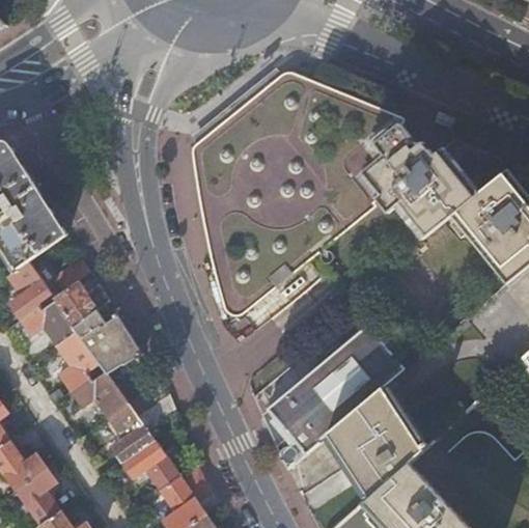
[(189,132),(196,139),(279,76),(281,75),(275,66),(189,132)]
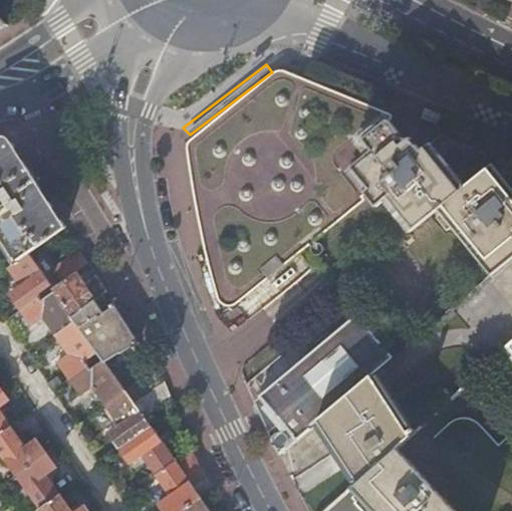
[(456,175),(451,169),(430,144),(419,152),(409,139),(404,143),(387,122),(392,118),(393,116),(393,114),(290,72),(277,70),(275,71),(272,72),(270,73),(190,135),(185,141),(184,145),(200,240),(216,296),(219,301),(222,302),(227,304),(231,303),(235,301),(242,296),(297,253),(364,202),(362,199),(366,195),(377,208),(390,199),(400,212),(414,228),(437,209),(465,186),(456,175)]
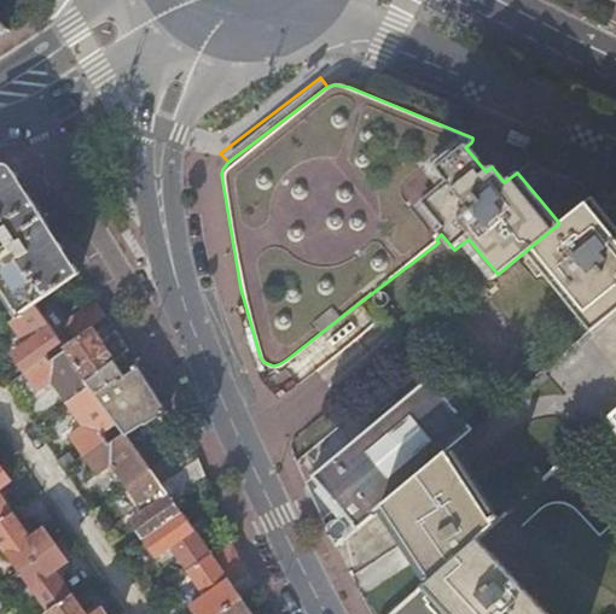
[(0,291),(17,316),(34,304),(77,273),(51,231),(41,215),(9,164),(7,164),(5,163),(4,163),(1,163),(0,163),(0,291)]
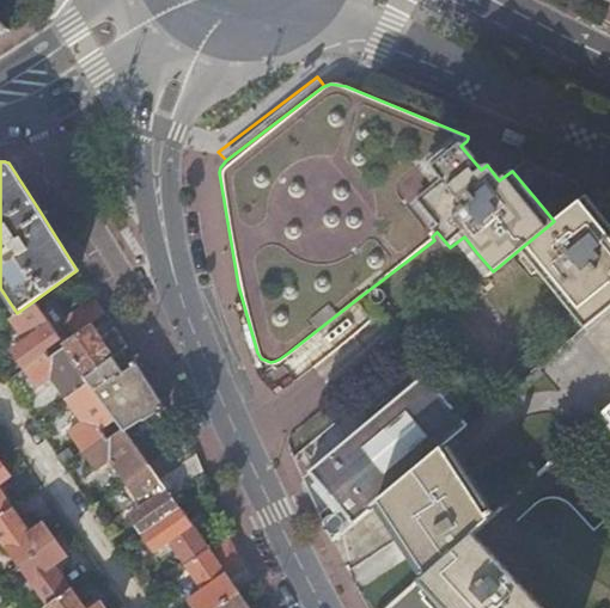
[(580,198),(554,221),(520,249),(528,256),(546,241),(587,206),(580,198)]
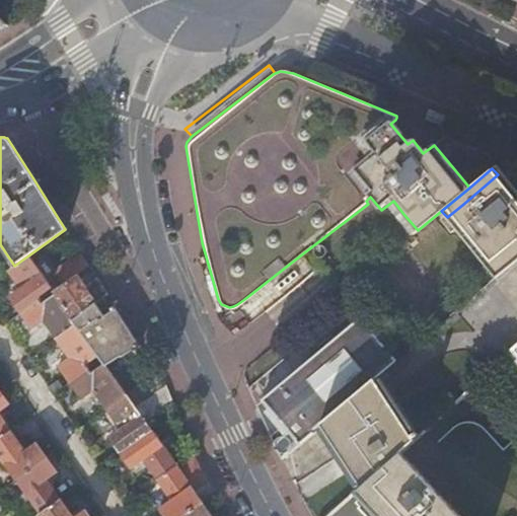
[(516,198),(516,191),(501,171),(498,174),(516,199),(516,198)]
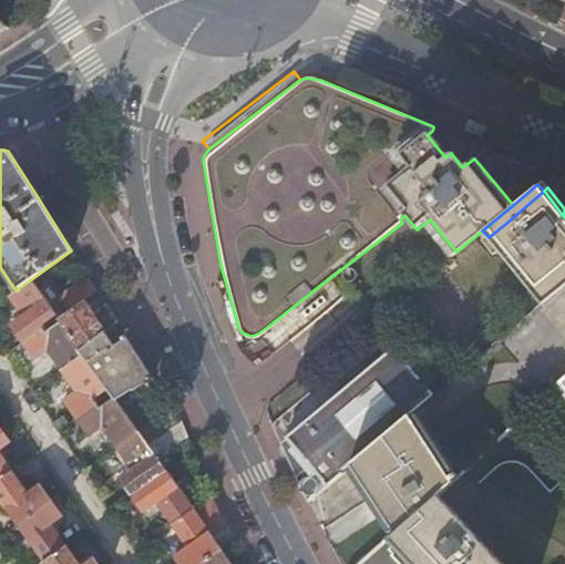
[(564,216),(564,217),(544,191),(505,224),(560,289),(564,284),(564,216)]
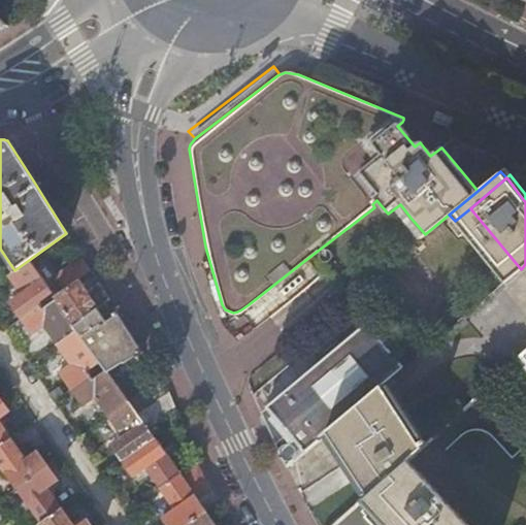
[(521,269),(470,208),(455,221),(505,283),(521,269)]
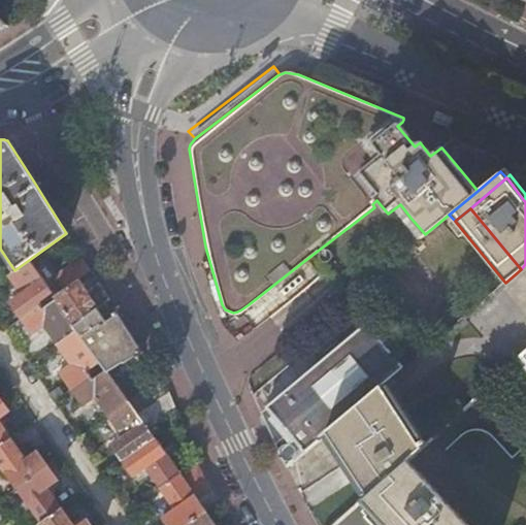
[(90,268),(80,255),(55,273),(64,287),(65,287),(76,279),(90,268)]
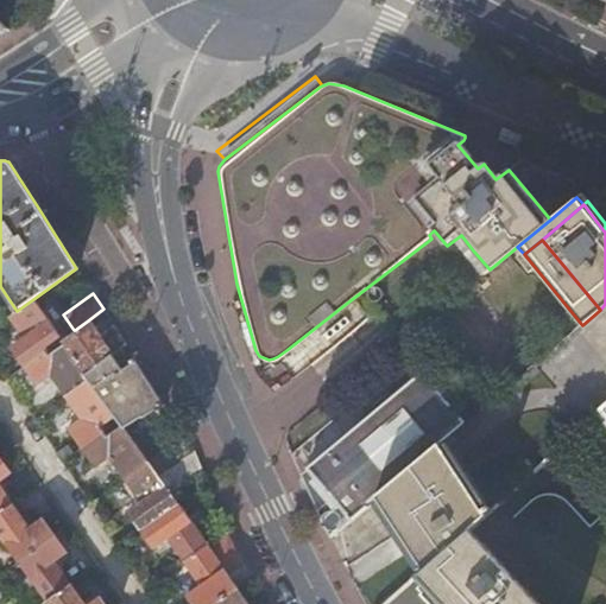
[(17,311),(10,316),(16,325),(24,337),(11,347),(23,364),(45,348),(43,344),(57,334),(33,299),(17,311)]
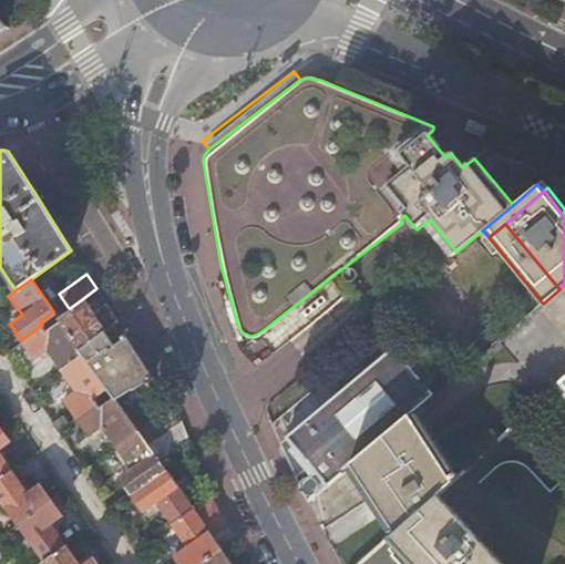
[(328,279),(267,327),(280,345),(341,297),(328,279)]
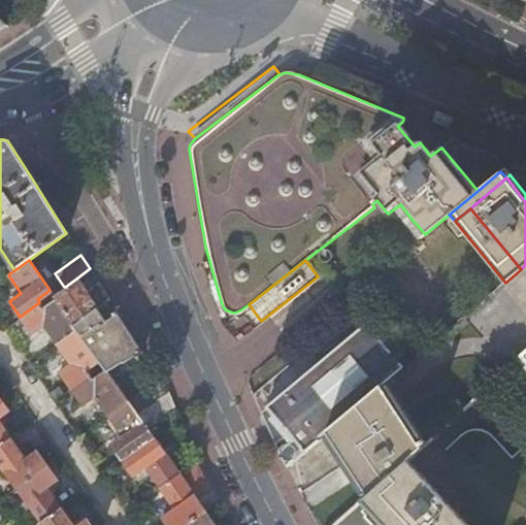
[(56,297),(74,324),(102,303),(108,298),(98,283),(86,292),(80,285),(76,279),(65,287),(64,287),(54,295),(56,297)]
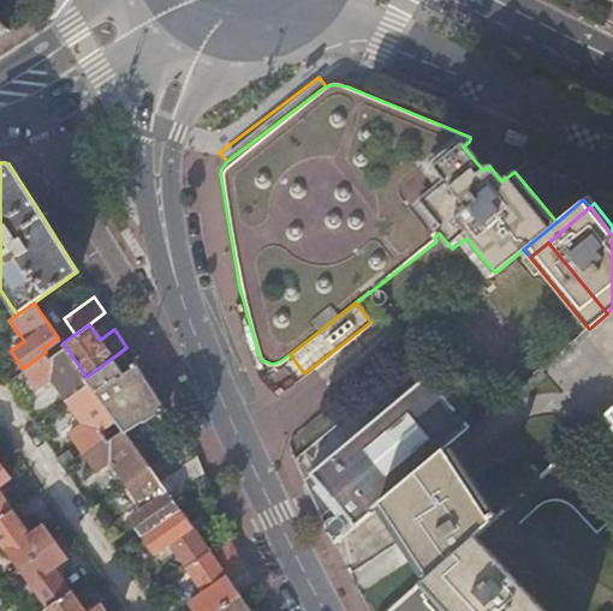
[(58,337),(43,348),(46,352),(61,341),(58,337)]
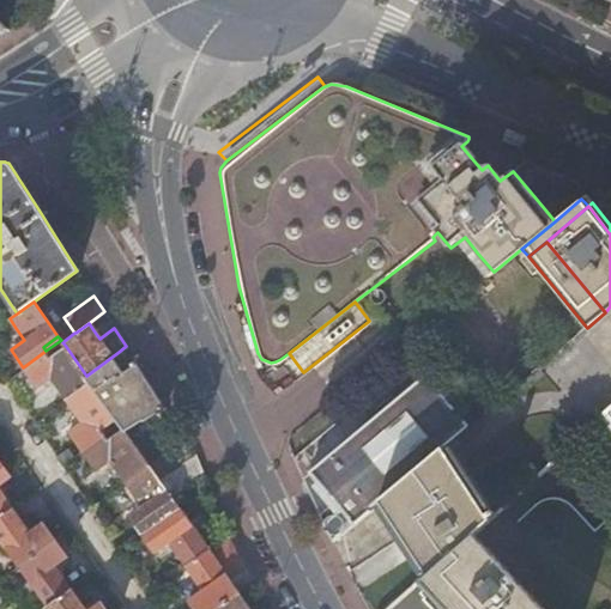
[(61,340),(46,351),(49,355),(65,345),(62,342),(61,340)]
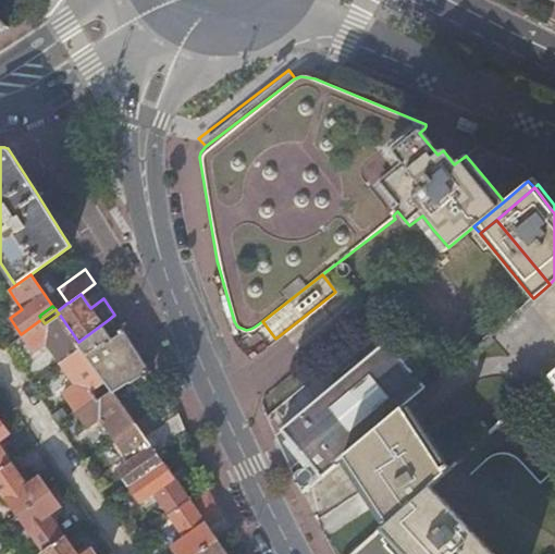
[(52,353),(60,362),(82,346),(78,342),(59,314),(45,323),(41,319),(21,334),(33,351),(46,342),(52,353)]
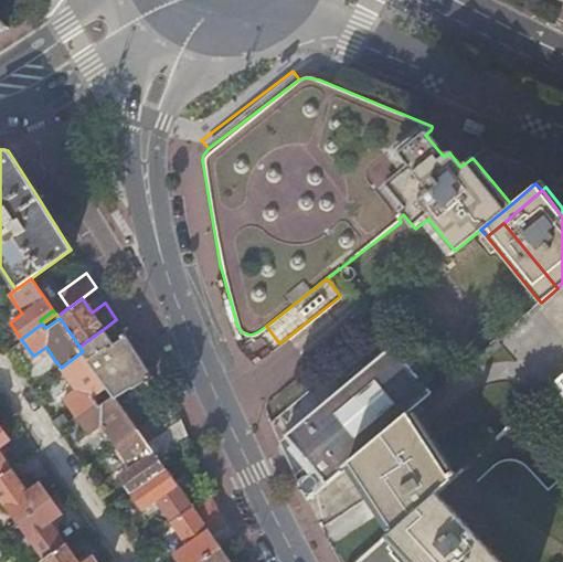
[(110,390),(116,398),(129,389),(130,386),(131,389),(138,383),(151,374),(126,333),(119,338),(109,325),(80,347),(83,351),(110,390)]
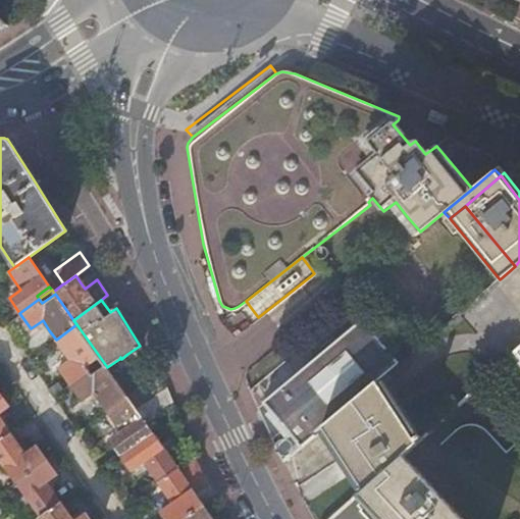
[(350,303),(331,319),(343,332),(352,325),(361,317),(350,303)]
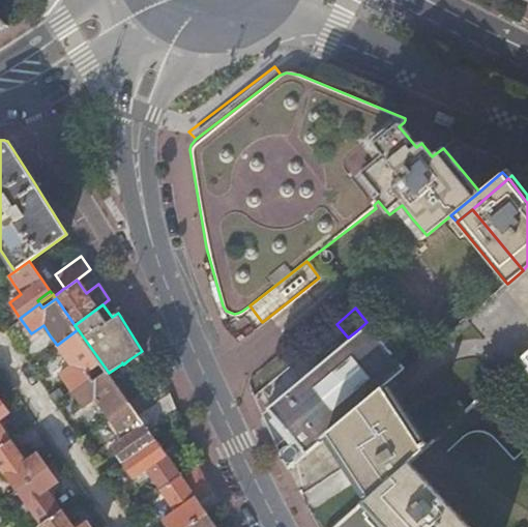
[(404,366),(367,322),(357,330),(348,338),(266,407),(267,408),(277,420),(287,431),(273,441),(285,466),(285,468),(320,439),(322,437),(320,435),(324,432),(380,385),(404,366)]
